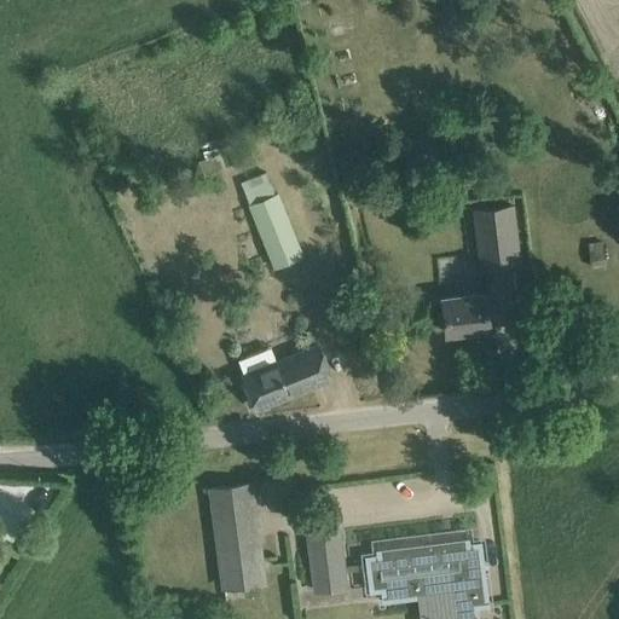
[(267,179),(243,189),(275,267),(302,256),(276,192),(273,194),(267,179)]
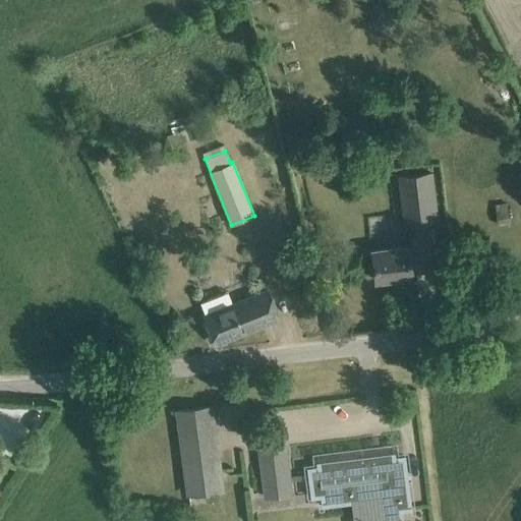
[(399,176),(405,227),(438,223),(431,172),(399,176)]
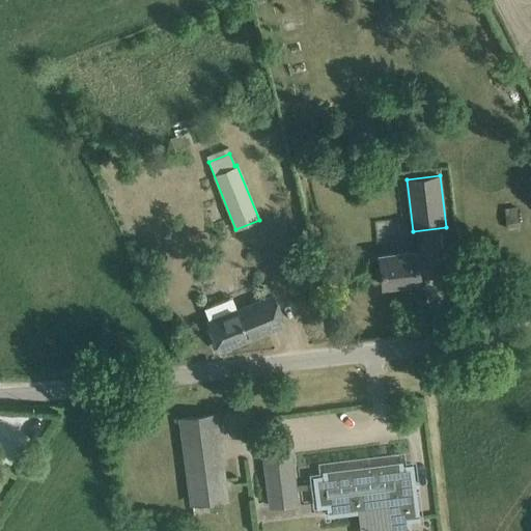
[(516,207),(504,210),(506,229),(519,228),(516,207)]
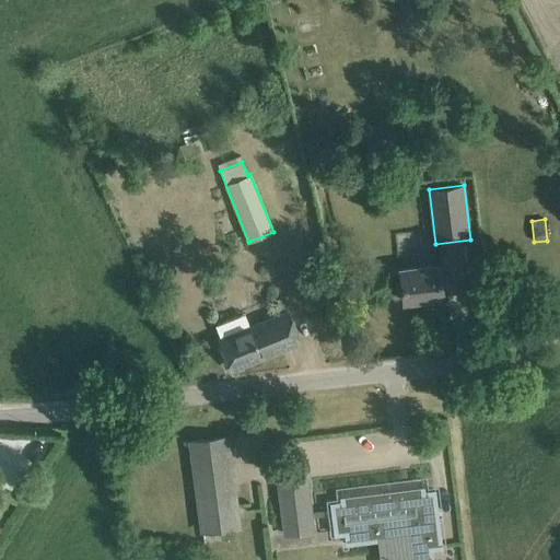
[(404,301),(443,296),(439,266),(399,269),(404,301)]
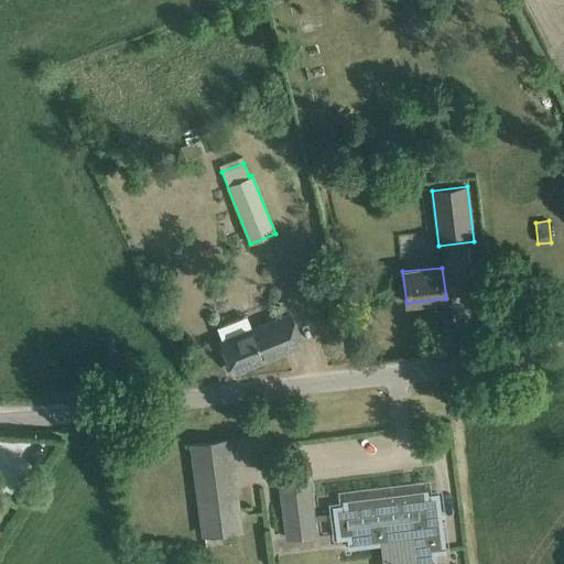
[(234,370),(301,344),(289,314),(251,329),(246,315),(217,327),(234,370)]
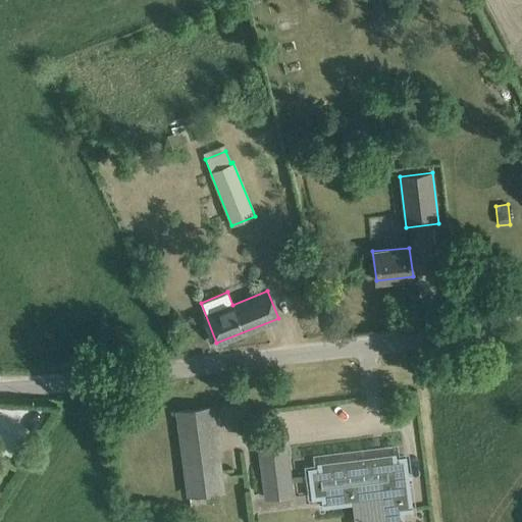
[(188,494),(222,490),(211,407),(177,412),(188,494)]
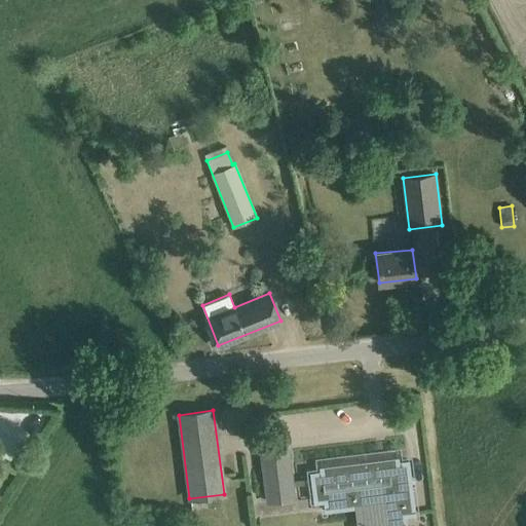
[(267,502),(292,499),(287,450),(262,452),(267,502)]
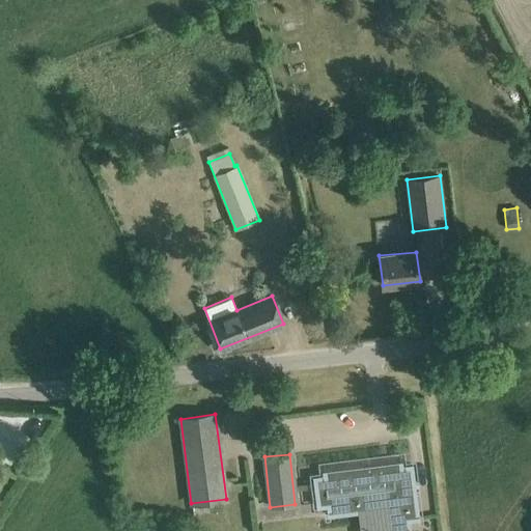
[(387,507),(389,530),(409,530),(408,520),(417,519),(417,520),(419,520),(412,465),(401,466),(401,462),(390,463),(391,467),(383,468),(382,464),(323,471),(324,475),(313,477),(317,507),(327,506),(328,515),(330,515),(329,514),(387,507)]
